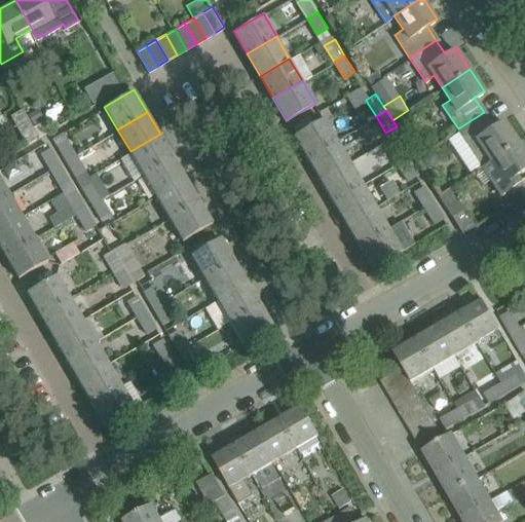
[(481,147),(489,159),(489,160),(518,142),(518,141),(503,119),(493,125),(484,112),(458,128),(474,152),(481,147)]
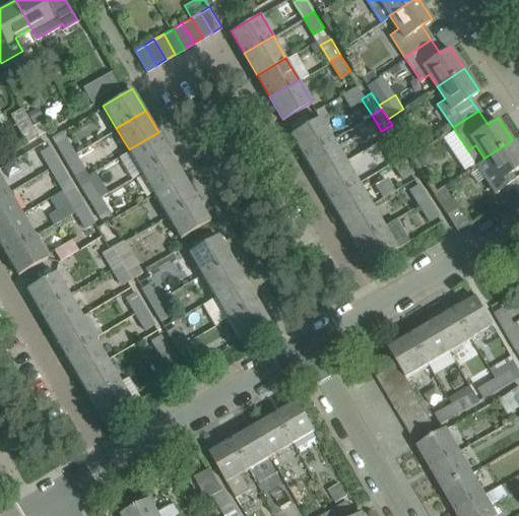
[(290,133),(304,155),(333,138),(320,116),(290,133)]
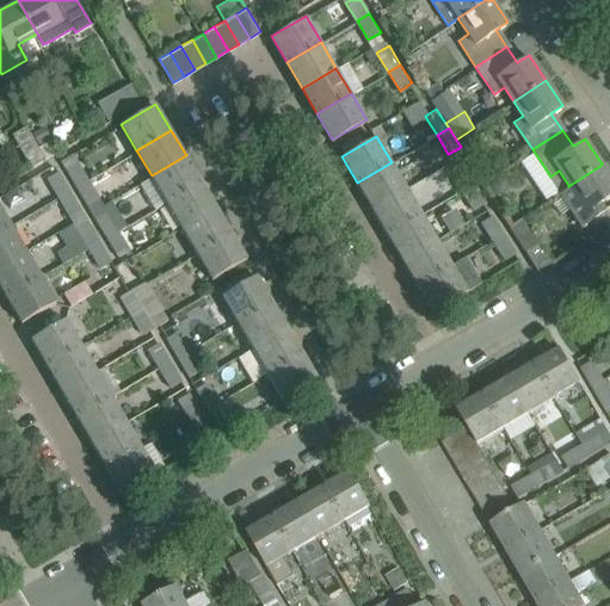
[(39,144),(28,152),(35,164),(47,158),(39,144)]
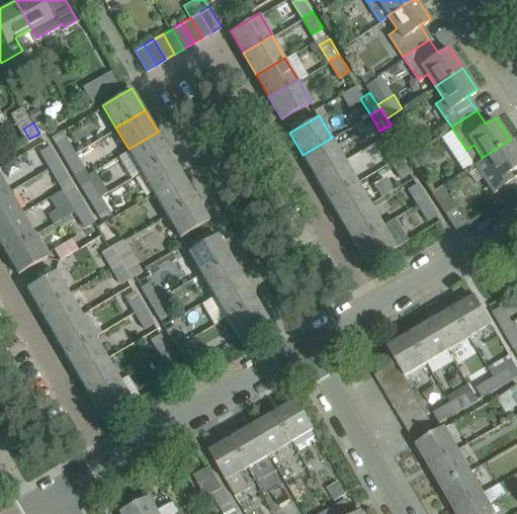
[(128,149),(142,170),(170,153),(158,132),(128,149)]
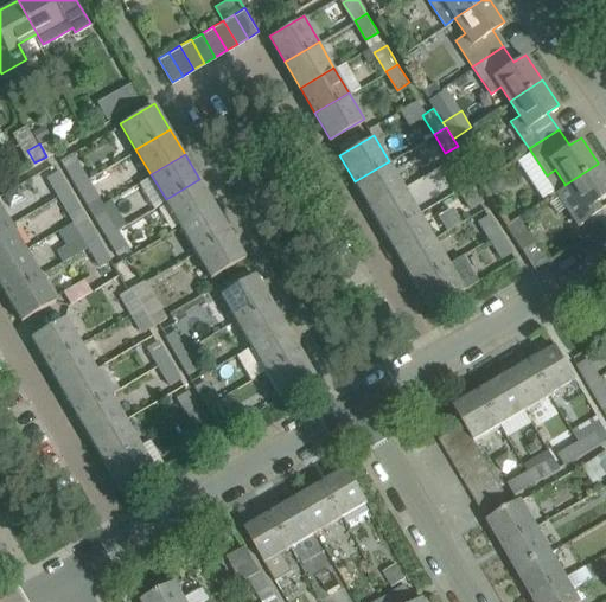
[(64,164),(76,184),(89,177),(77,157),(64,164)]
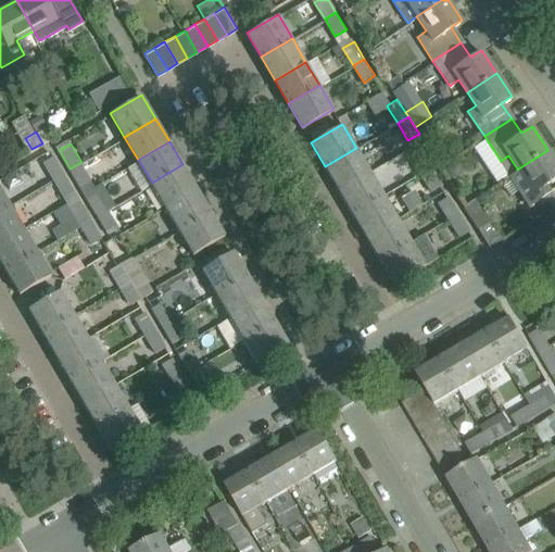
[(517,170),(517,168),(509,174),(517,185),(521,192),(529,203),(538,198),(542,203),(554,195),(554,183),(552,179),(554,177),(554,151),(552,148),(552,147),(547,149),(547,150),(517,170)]
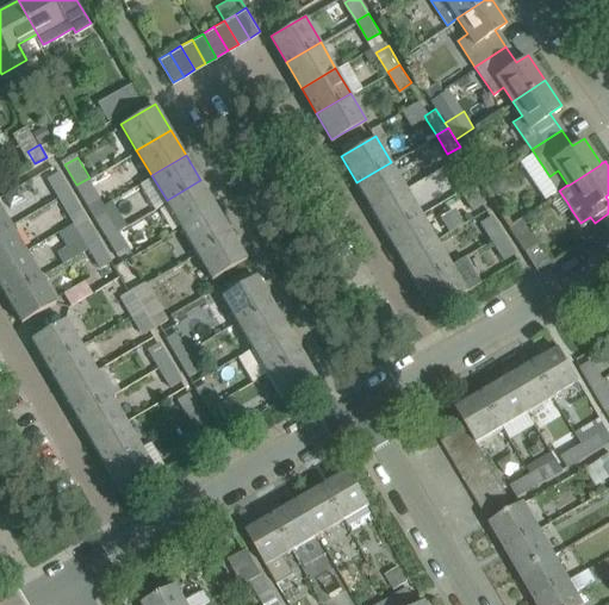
[(356,182),(372,207),(405,187),(391,162),(356,182)]
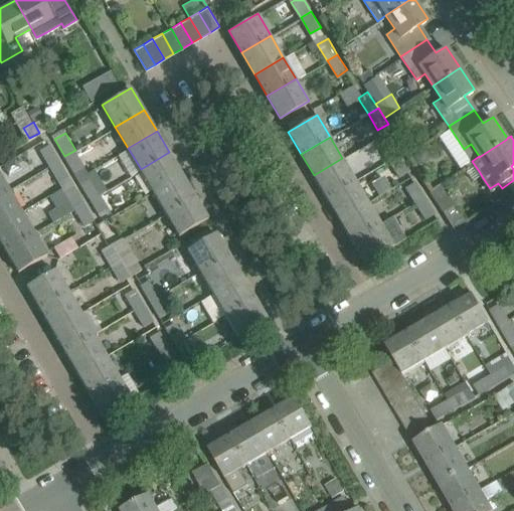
[(378,144),(388,160),(399,153),(389,137),(378,144)]
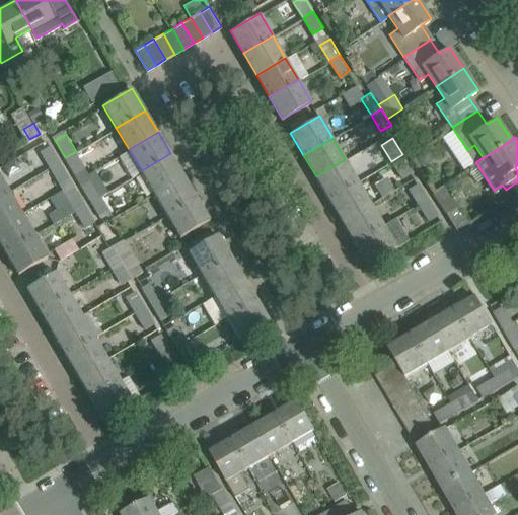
[(40,149),(50,166),(60,160),(50,143),(40,149)]
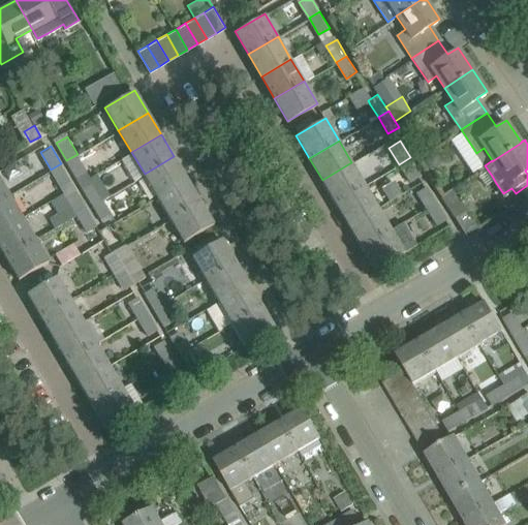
[(435,150),(430,154),(430,160),(436,163),(441,160),(441,153),(435,150)]
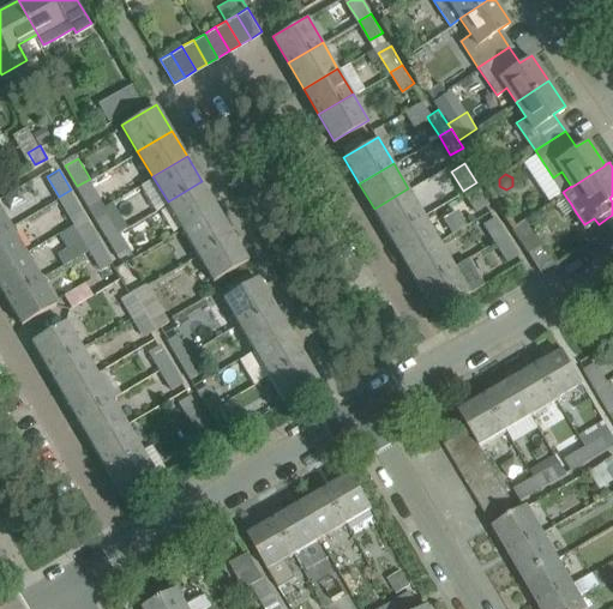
[(90,179),(77,186),(89,205),(101,197),(90,179)]
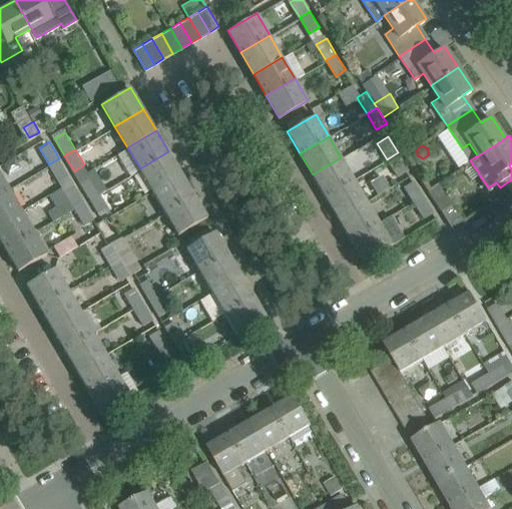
[(140,168),(152,190),(181,173),(168,151),(140,168)]
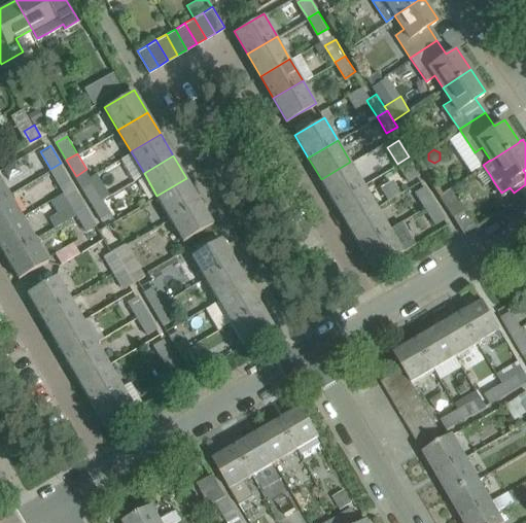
[(409,157),(397,164),(408,180),(418,173),(409,157)]
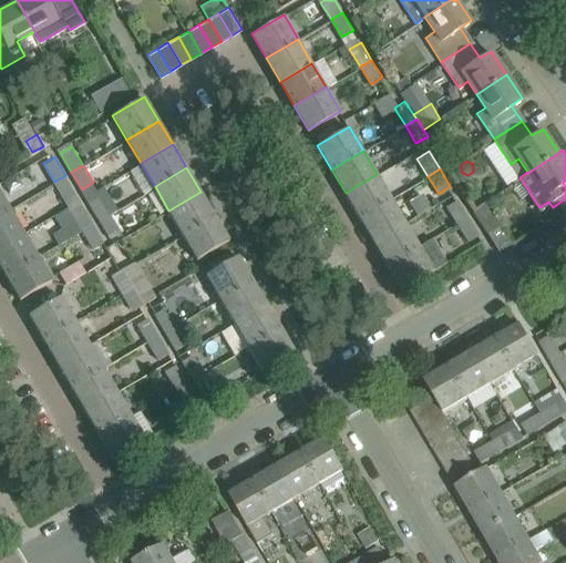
[(346,193),(359,216),(391,197),(377,174),(346,193)]
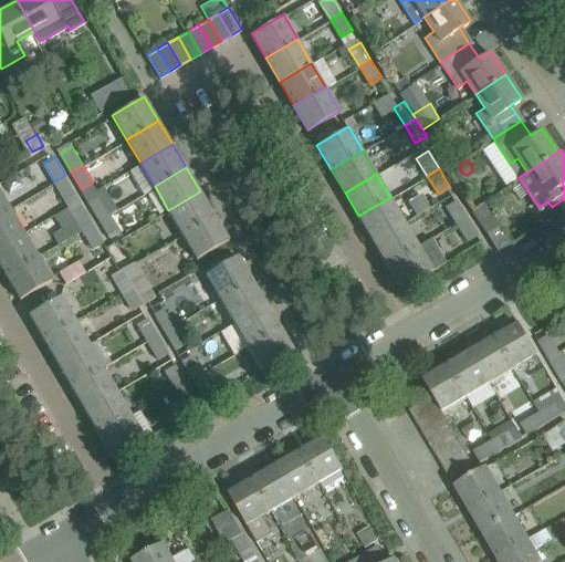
[(65,175),(54,181),(64,198),(75,191),(65,175)]
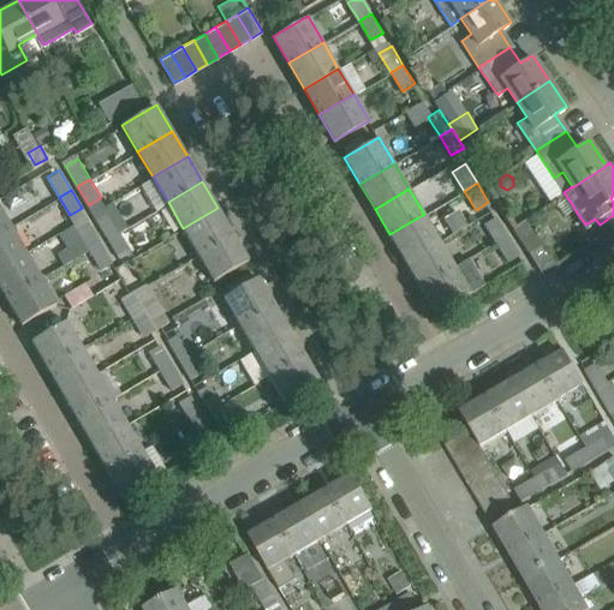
[(0,231),(11,226),(0,207),(0,231)]
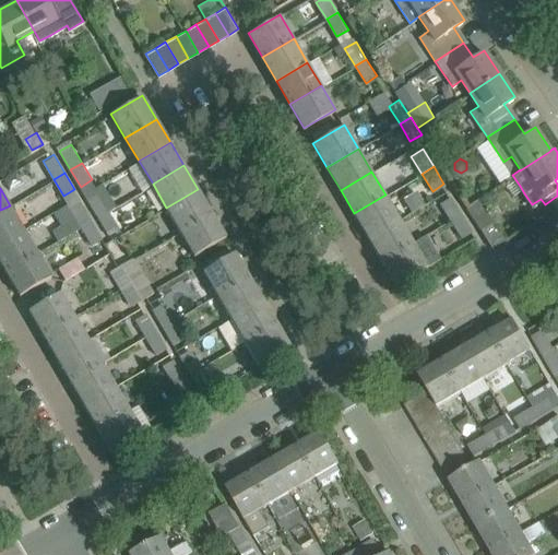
[(166,208),(180,231),(212,212),(198,189),(166,208)]
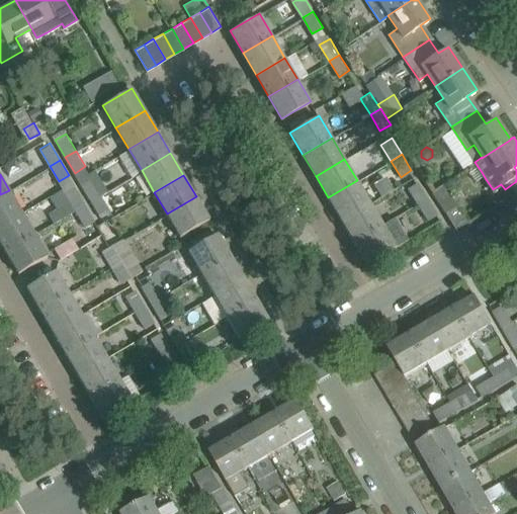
[(81,183),(91,200),(101,194),(91,176),(81,183)]
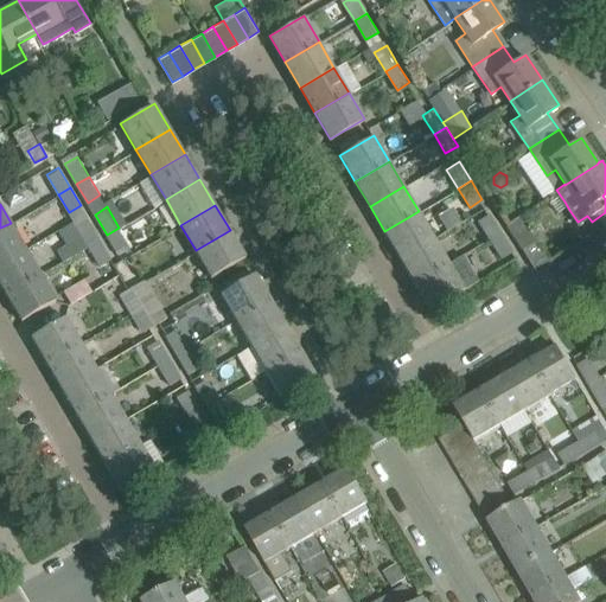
[(384,231),(400,257),(434,237),(419,211),(384,231)]
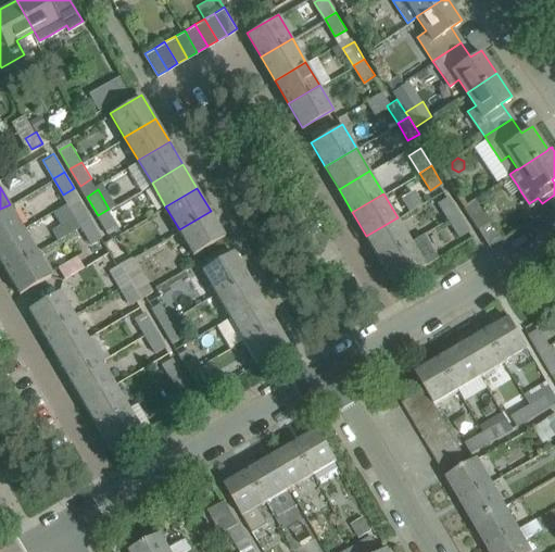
[(437,201),(446,217),(458,211),(448,195),(437,201)]
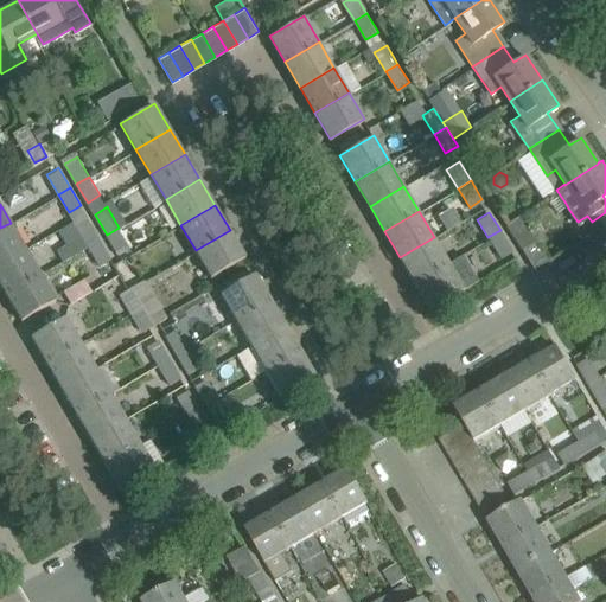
[(520,244),(522,248),(535,238),(520,215),(506,223),(520,244)]
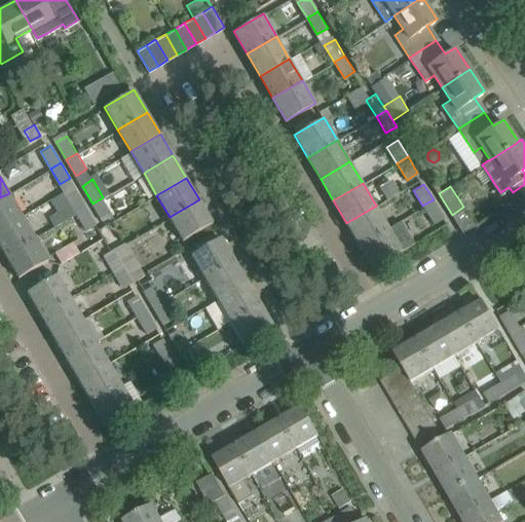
[(66,195),(76,213),(86,207),(76,189),(66,195)]
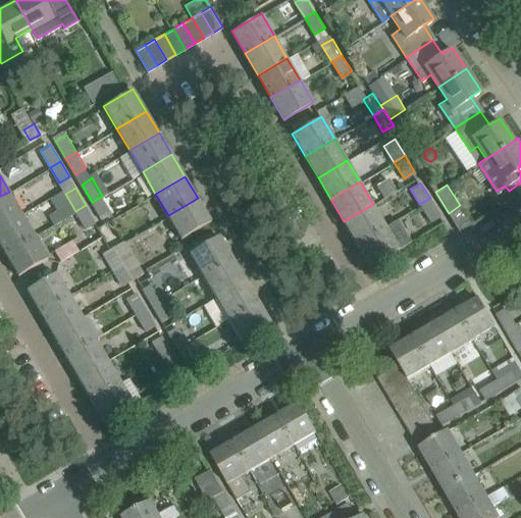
[(0,196),(0,225),(21,213),(9,192),(0,196)]
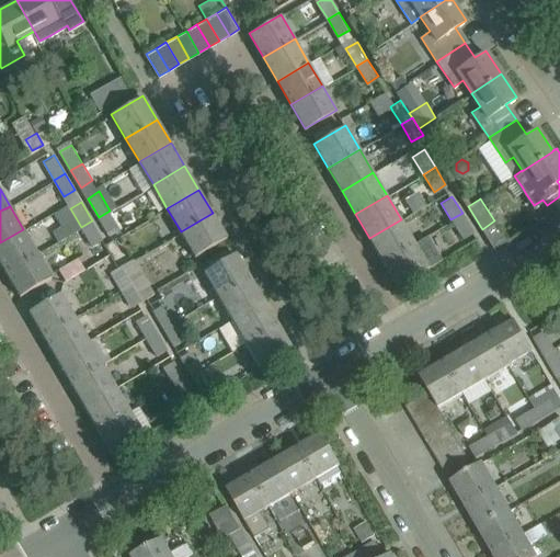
[(110,211),(99,217),(109,234),(120,227),(110,211)]
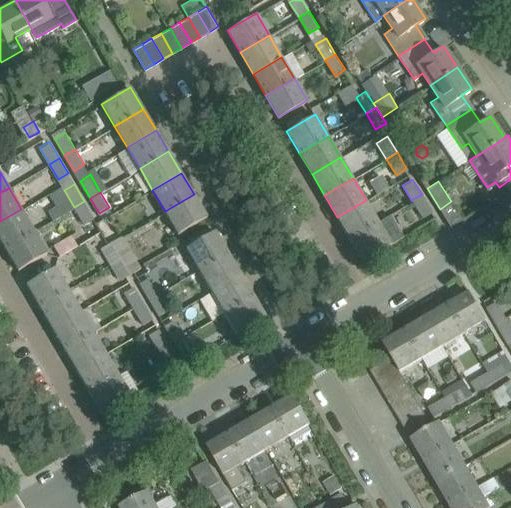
[(194,194),(165,211),(178,233),(207,216),(194,194)]
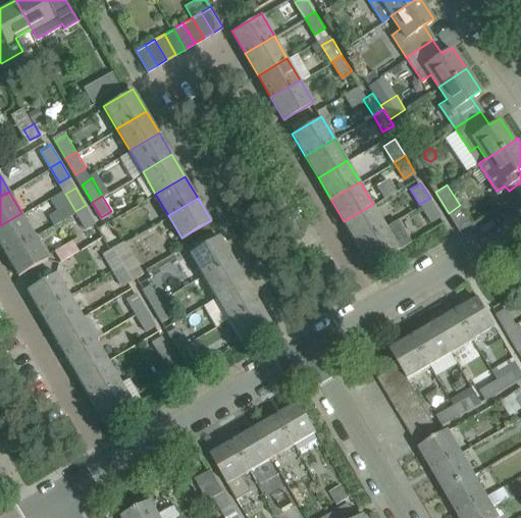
[(430,198),(419,204),(430,221),(440,215),(430,198)]
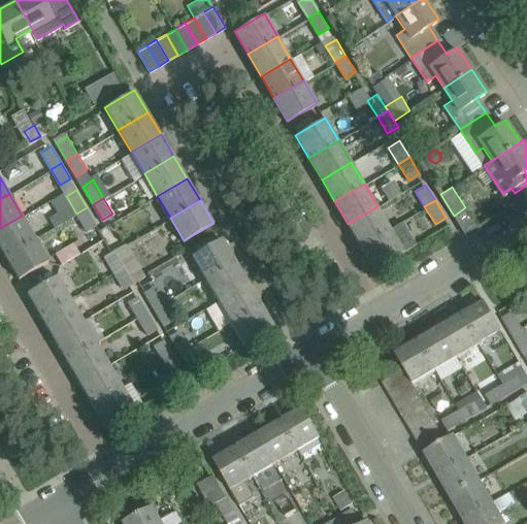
[(348,224),(360,246),(390,228),(377,206),(348,224)]
